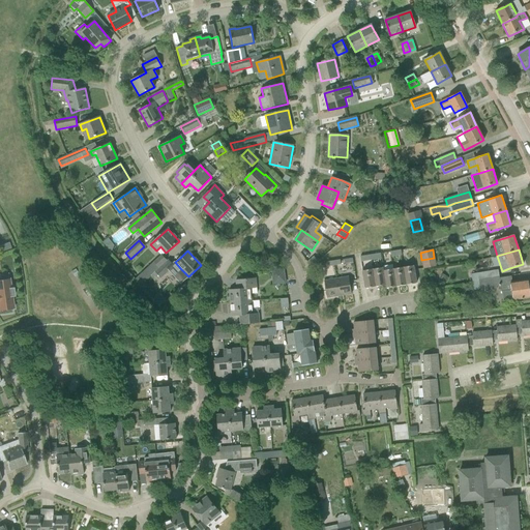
[(154,272),(167,261),(162,256),(149,267),(154,272)]
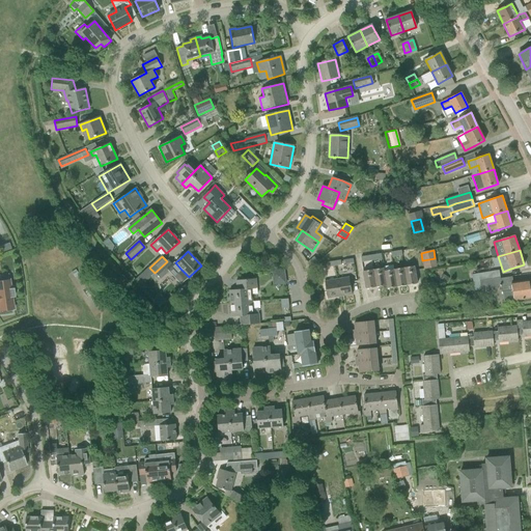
[(308,262),(312,268),(318,262),(314,257),(308,262)]
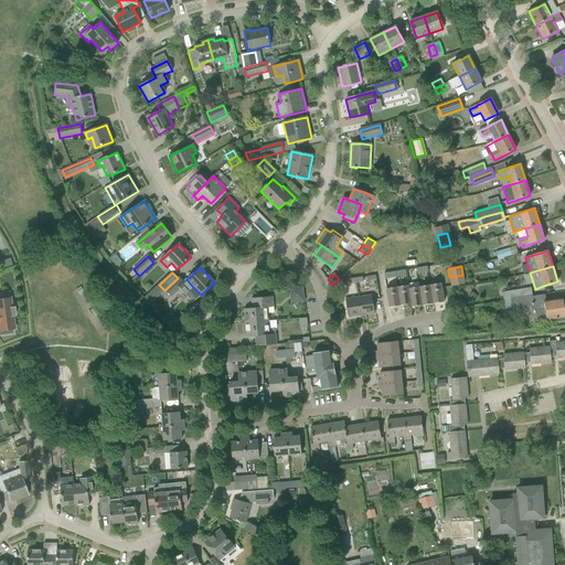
[(164,290),(171,297),(185,284),(180,277),(178,278),(164,290)]
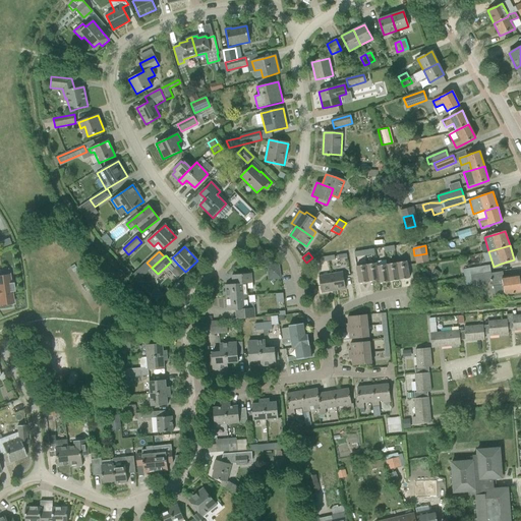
[(406,262),(396,263),(399,280),(409,279),(406,262)]
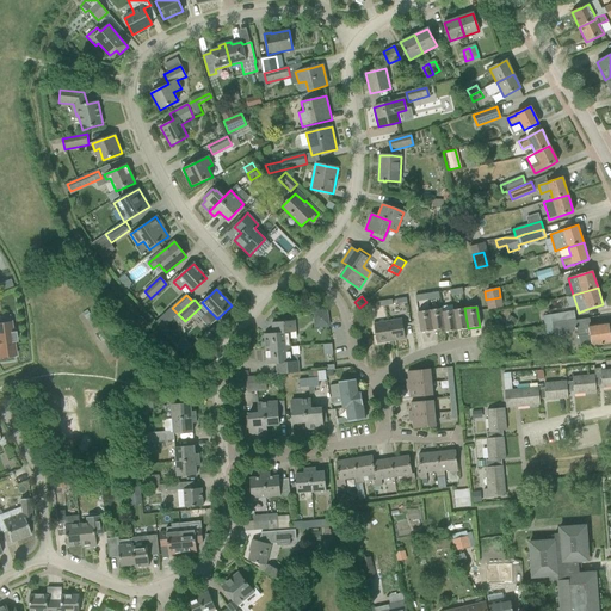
[(442,308),(429,310),(432,331),(444,328),(442,312),(442,308)]
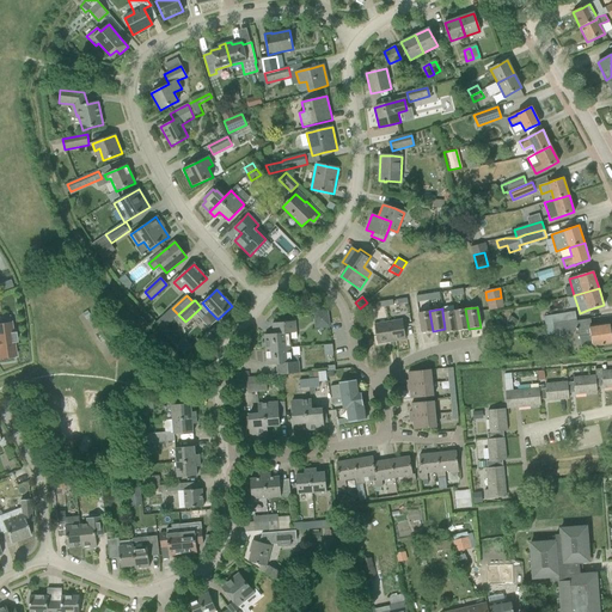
[(465,308),(454,311),(457,331),(469,329),(465,308)]
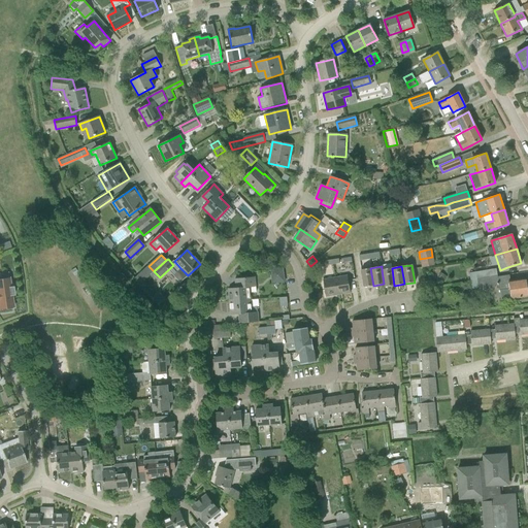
[(373,286),(370,268),(361,270),(364,288),(373,286)]
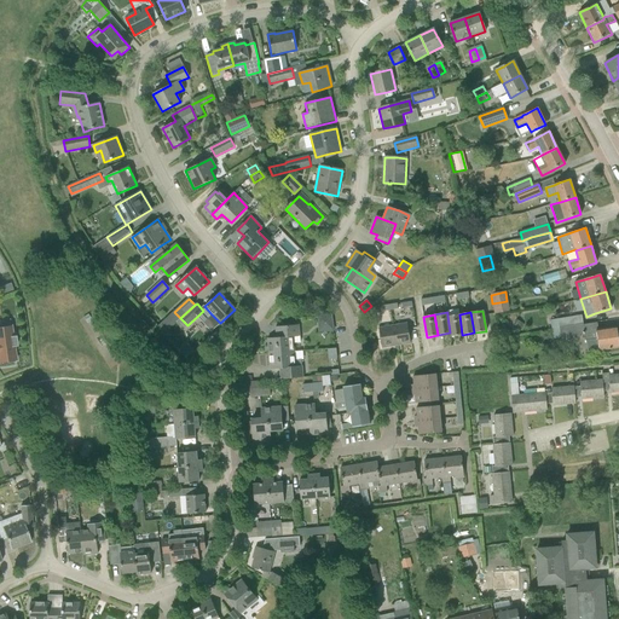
[(460,314),(447,316),(450,333),(450,336),(462,335),(460,314)]
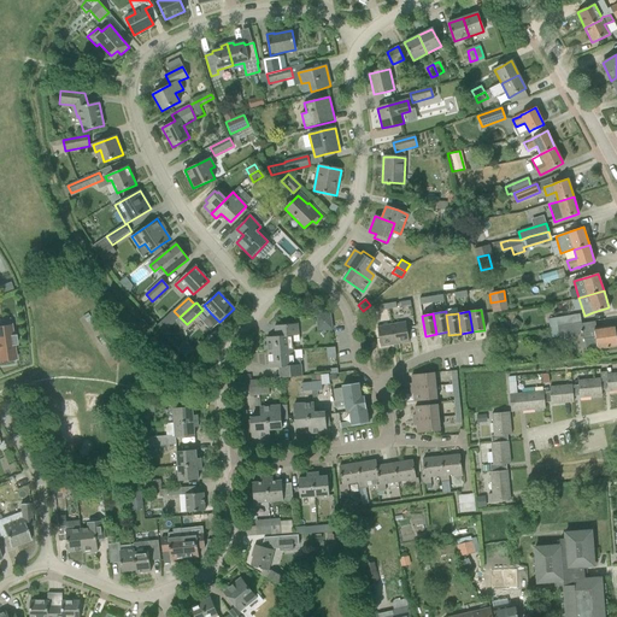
[(331,328),(330,315),(318,316),(319,323),(325,322),(327,328),(331,328)]
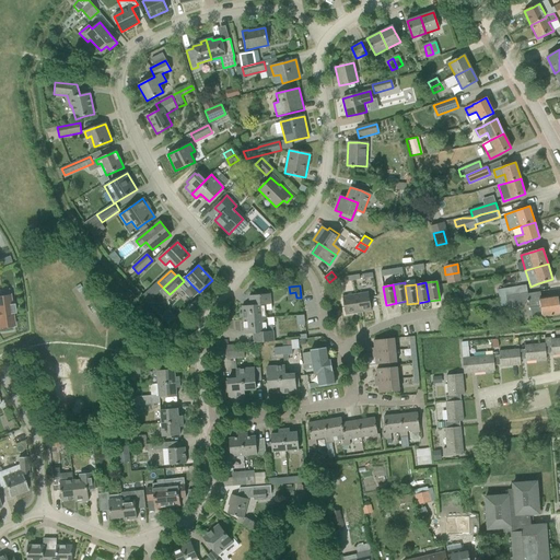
[(504,289),(505,298),(527,293),(526,286),(504,289)]
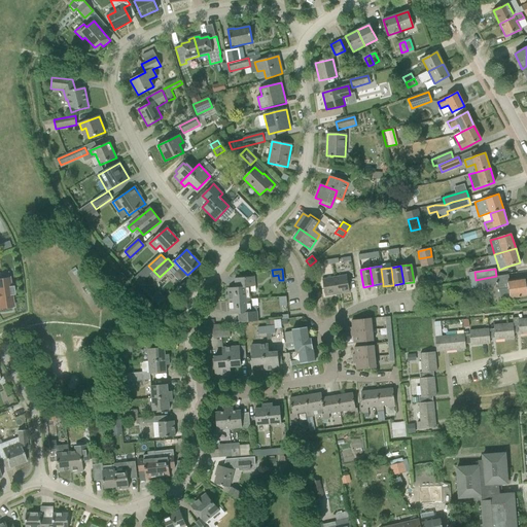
[(496,276),(476,280),(477,288),(498,284),(499,290),(500,301),(510,299),(526,295),(526,291),(525,278),(515,280),(508,281),(507,275),(496,277),(496,276)]
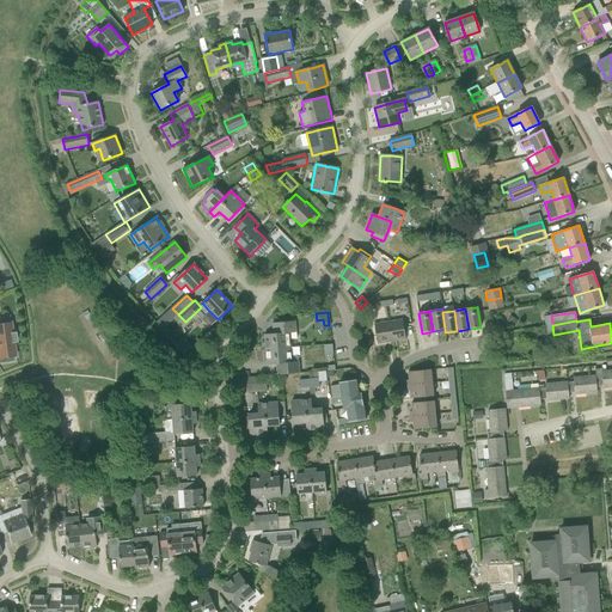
[(403,320),(389,323),(391,342),(405,340),(403,320)]
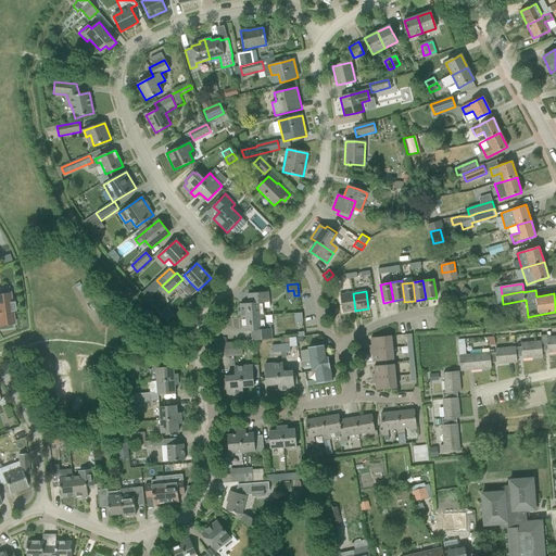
[(240,304),(241,318),(264,316),(263,308),(269,307),(269,302),(268,302),(268,292),(251,293),(252,303),(240,304)]
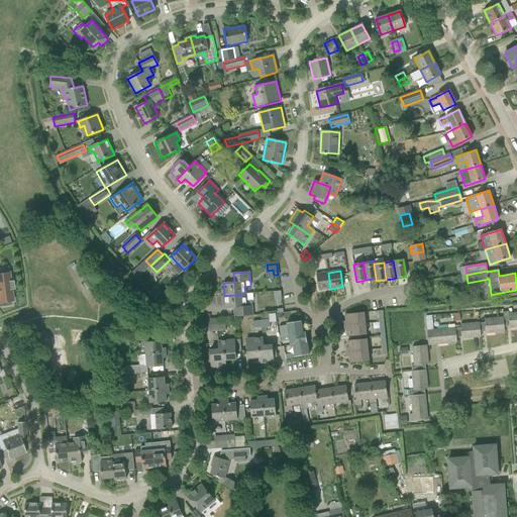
[(13,289),(12,281),(10,282),(9,273),(0,274),(0,302),(13,301),(11,290),(13,289)]
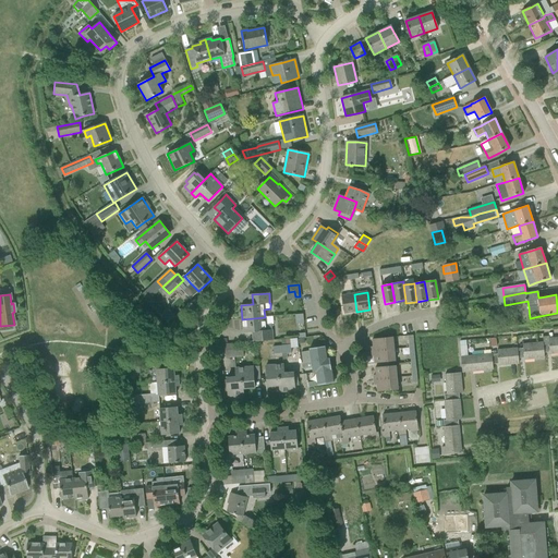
[(356,312),(354,294),(341,296),(344,314),(356,312)]
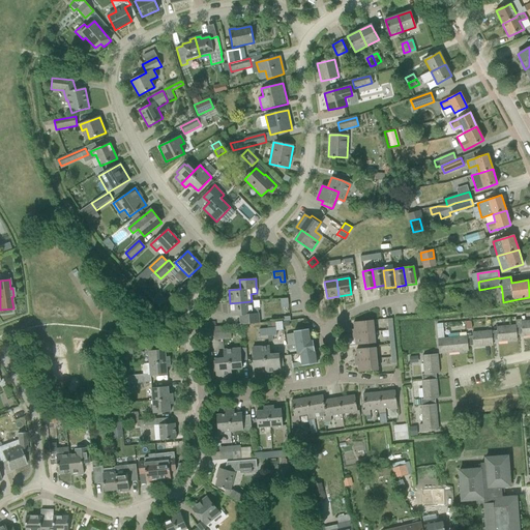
[(158,294),(153,299),(156,302),(162,297),(158,294)]
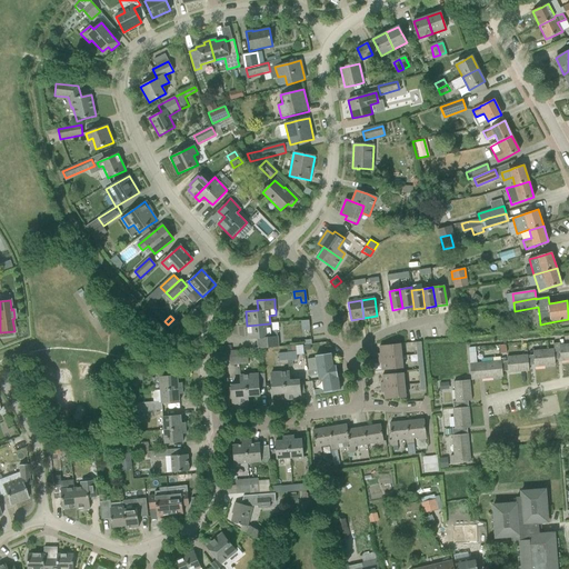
[(270,323),(247,326),(248,340),(260,339),(260,349),(278,347),(277,337),(278,337),(277,331),(271,332),(270,323)]
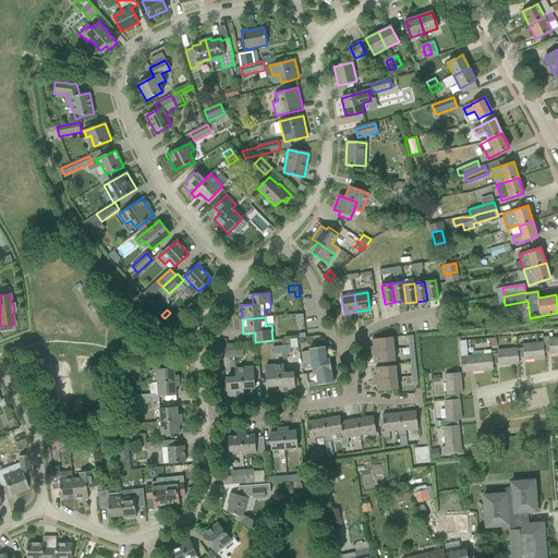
[(371,347),(371,352),(393,349),(392,337),(372,339),(373,347),(371,347)]
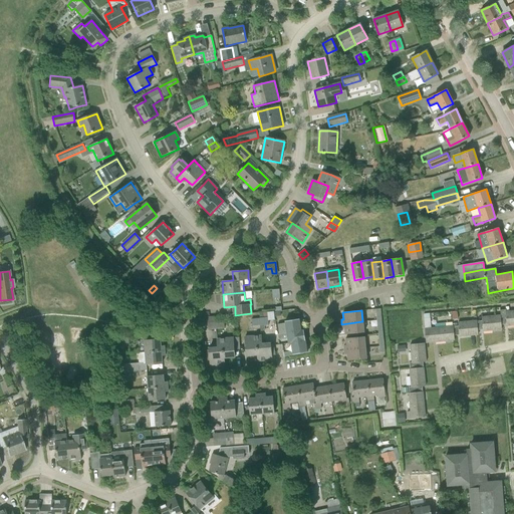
[(505,316),(503,316),(503,322),(506,322),(506,326),(513,325),(513,310),(513,311),(505,312),(505,316)]
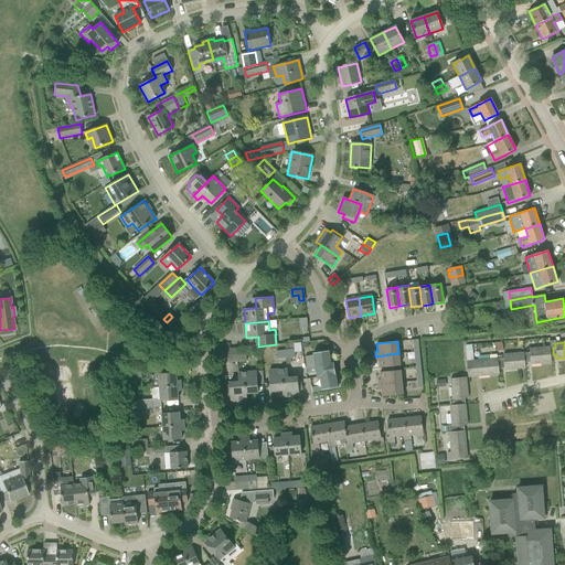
[(530,353),(526,353),(528,361),(530,361),(531,364),(551,362),(551,355),(553,354),(553,348),(550,348),(550,347),(529,349),(530,353)]
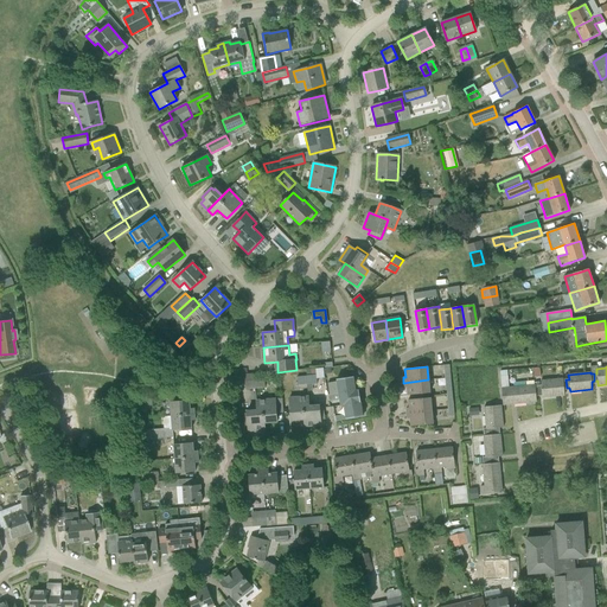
[(255,389),(254,381),(254,374),(244,375),(246,389),(255,389)]
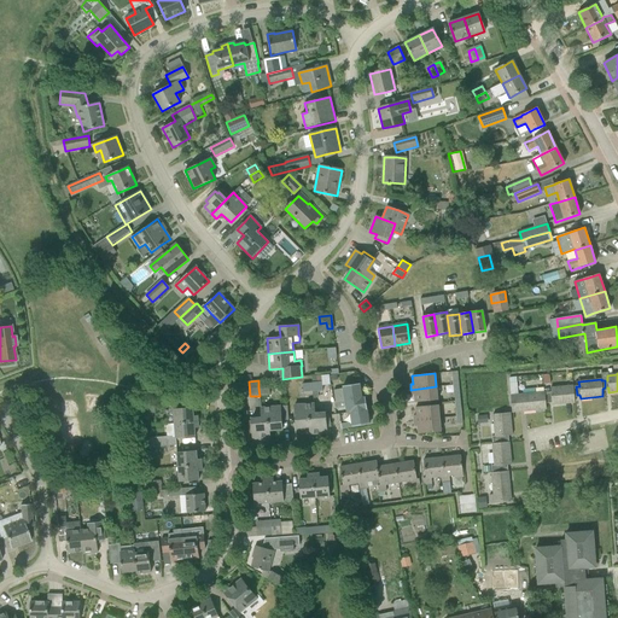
[(343,386),(345,403),(362,401),(362,400),(360,384),(343,386)]
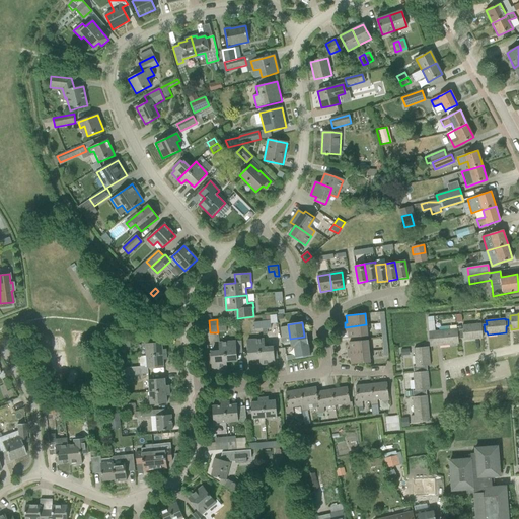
[(366,324),(345,327),(346,331),(348,331),(349,338),(367,336),(366,324)]
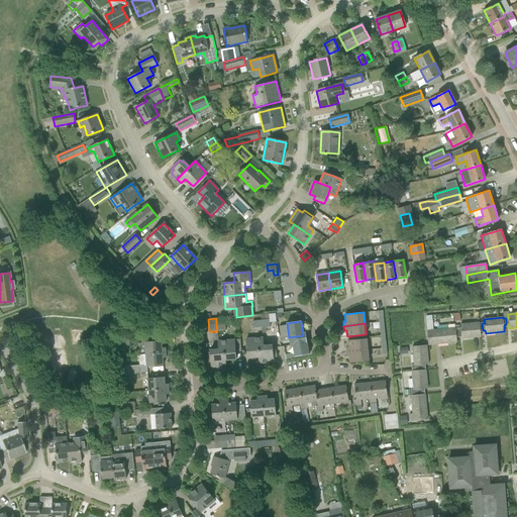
[(460,328),(457,329),(458,335),(461,335),(461,339),(481,337),(480,330),(483,330),(482,323),(480,324),(479,323),(460,324),(460,328)]
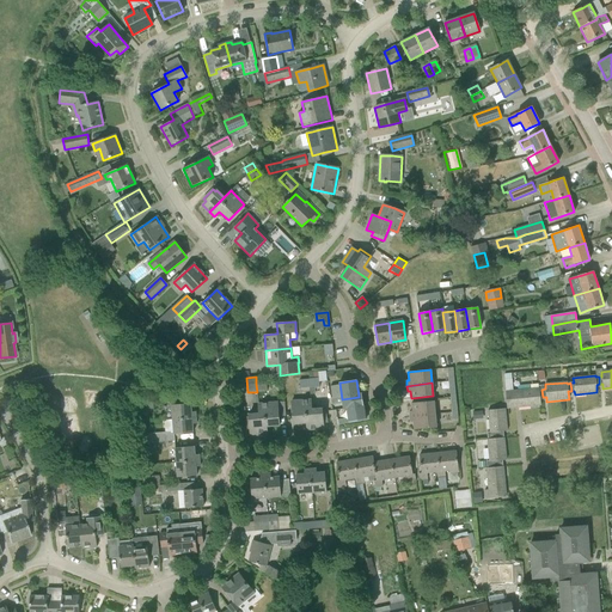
[(543,397),(542,390),(539,390),(539,389),(506,392),(506,397),(507,409),(540,405),(540,397),(543,397)]
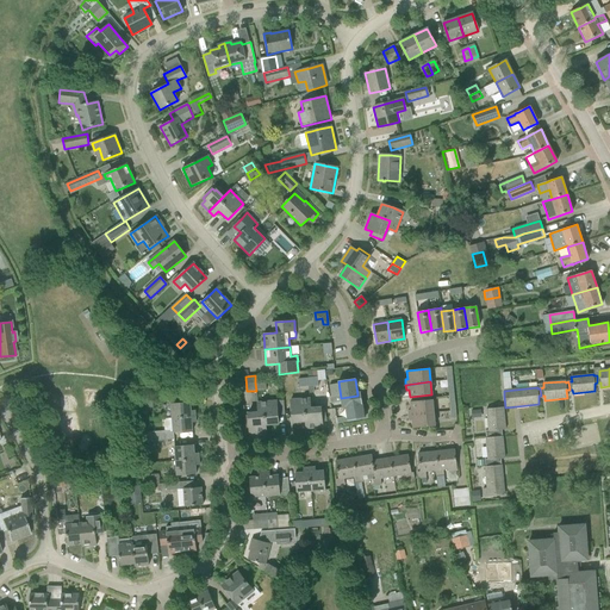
[(358,396),(341,398),(342,408),(346,408),(346,410),(362,406),(361,394),(358,394),(358,396)]
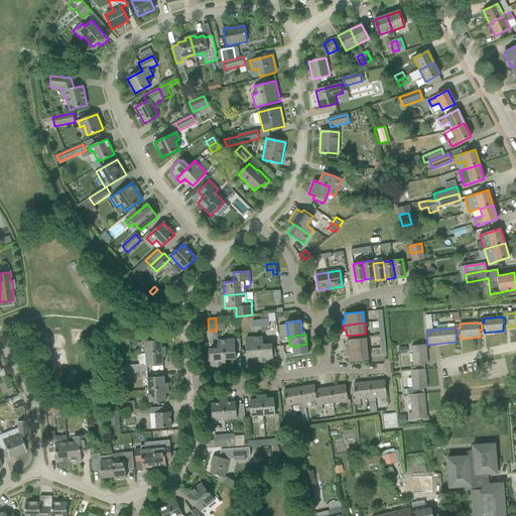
[(257,338),(258,357),(259,363),(272,362),(272,358),(275,357),(274,346),(271,347),(271,345),(262,346),(262,337),(257,338)]
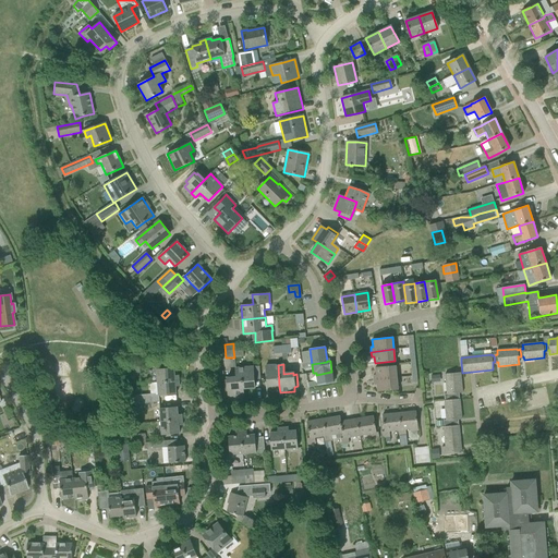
[(267,387),(279,386),(278,365),(266,366),(267,387)]
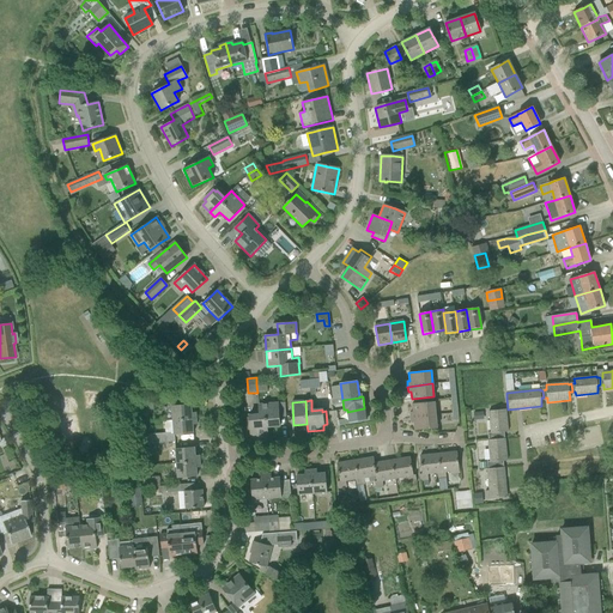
[(410,412),(411,418),(436,416),(435,401),(412,404),(413,412),(410,412)]
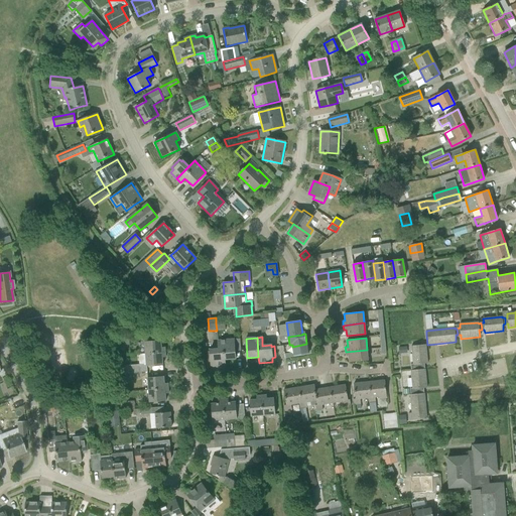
[(234,340),(223,341),(225,360),(235,359),(234,340)]
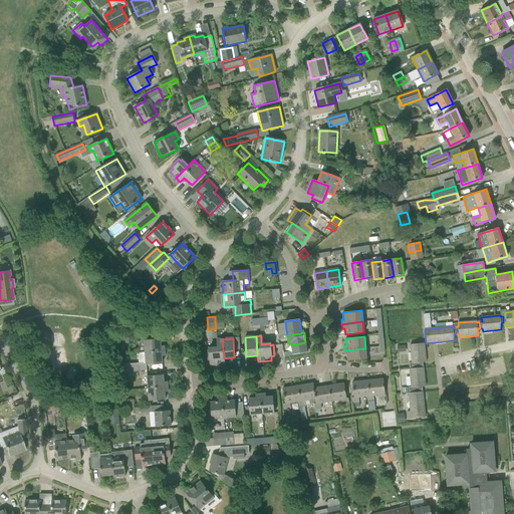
[(144,340),(145,352),(165,351),(164,346),(161,346),(160,339),(150,339),(144,340)]
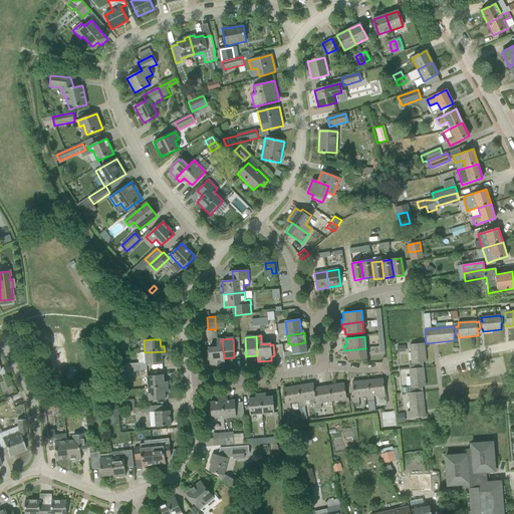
[(224,358),(222,339),(217,339),(218,347),(209,348),(209,350),(206,350),(207,361),(210,361),(210,365),(224,364),(224,358)]
